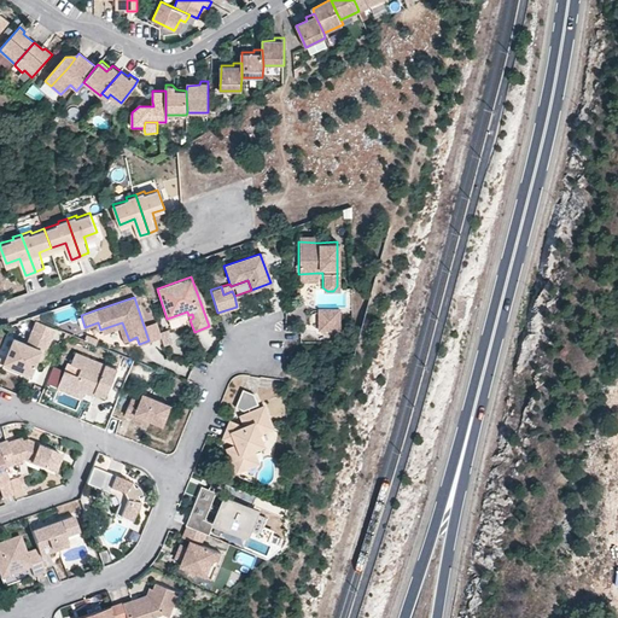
[(318,310),(319,331),(338,331),(338,310),(318,310)]
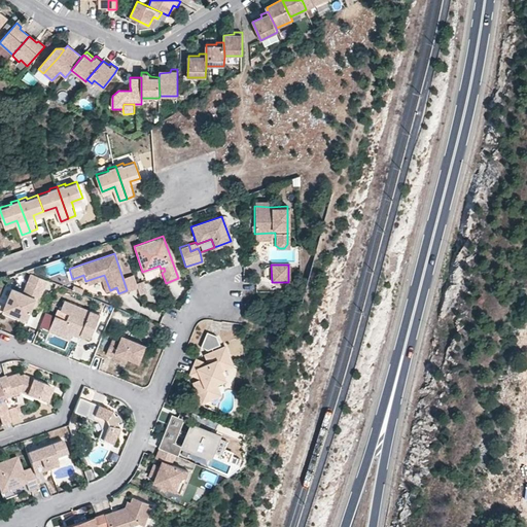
[(37,276),(34,267),(24,270),(37,276)]
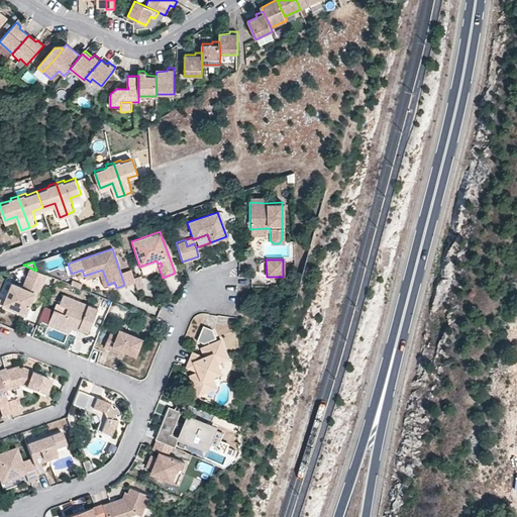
[(38,288),(44,274),(36,271),(29,268),(24,281),(20,289),(10,285),(4,300),(3,304),(24,313),(29,301),(32,294),(35,295),(38,288)]
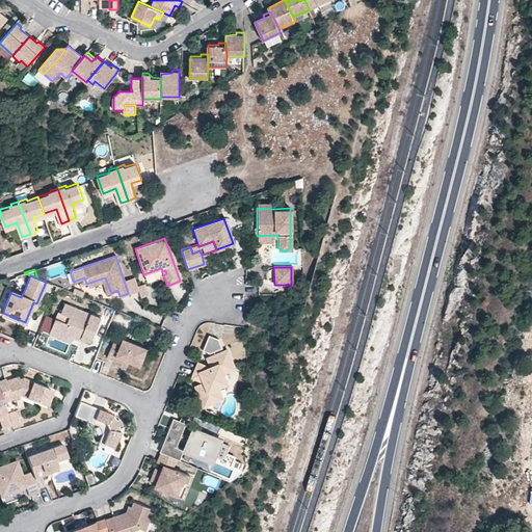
[(88,288),(103,283),(107,294),(111,293),(105,277),(86,284),(88,288)]
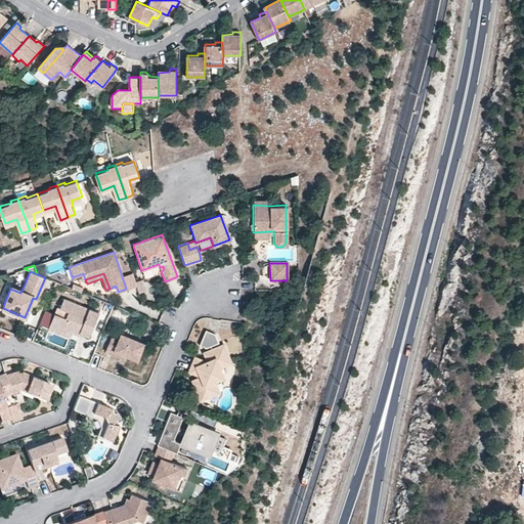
[(89,338),(98,313),(63,299),(59,309),(57,308),(55,314),(62,317),(57,330),(68,335),(69,333),(72,334),(78,336),(79,334),(89,338)]
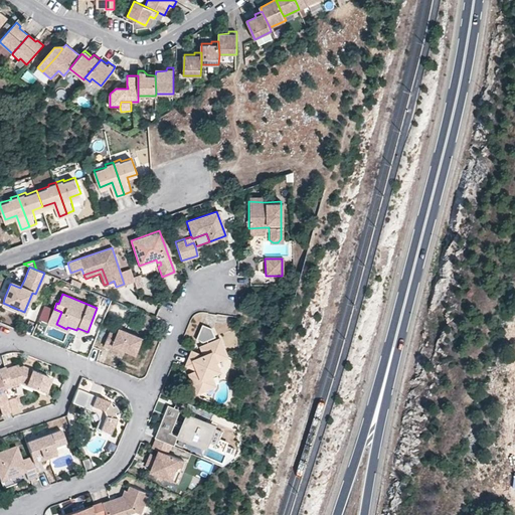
[(3,303),(1,306),(23,315),(24,312),(3,303)]
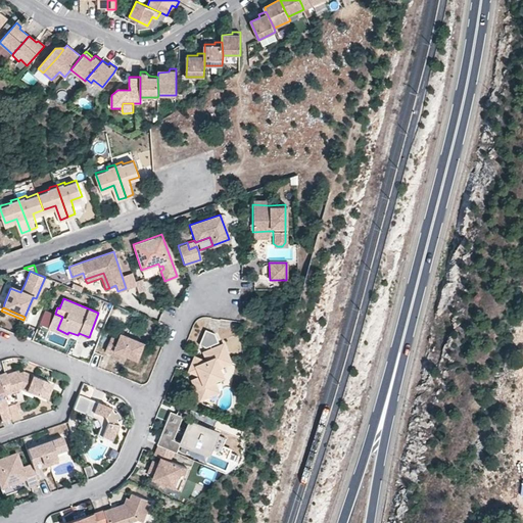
[(44,308),(40,324),(48,327),(52,312),(44,308)]
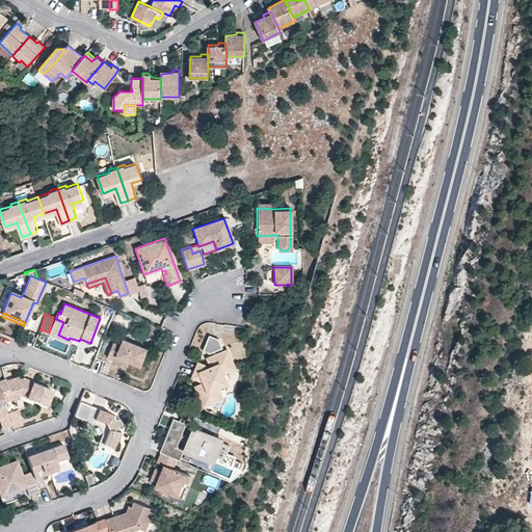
[(69,340),(58,335),(63,322),(56,319),(49,336),(71,344),(73,339),(70,338),(69,340)]
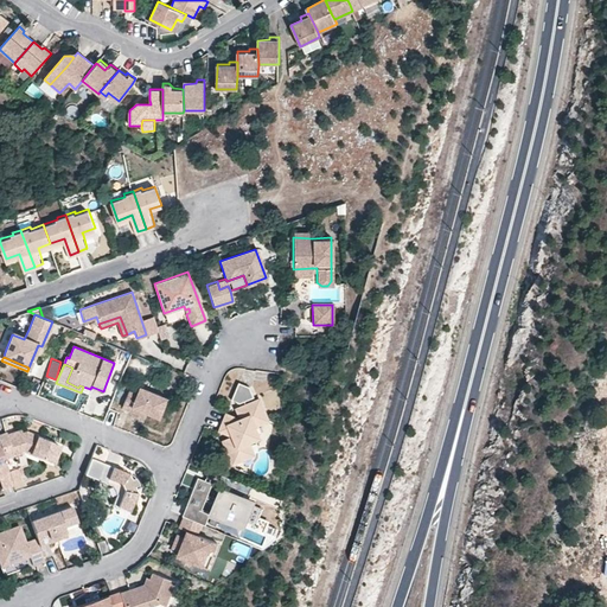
[(250,389),(238,384),(231,402),(238,404),(254,398),(250,389)]
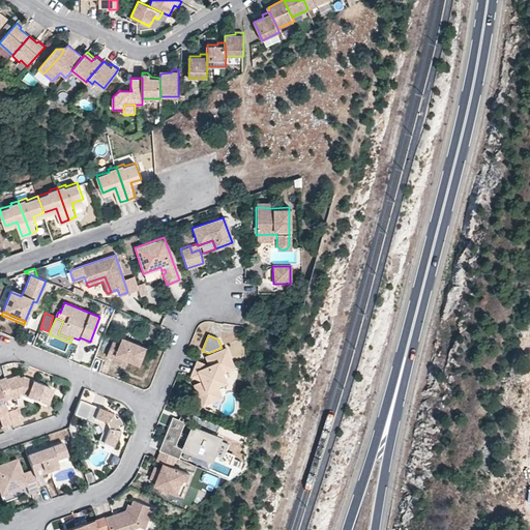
[(145,347),(121,337),(119,345),(111,342),(106,356),(113,359),(115,354),(127,359),(139,363),(145,347)]
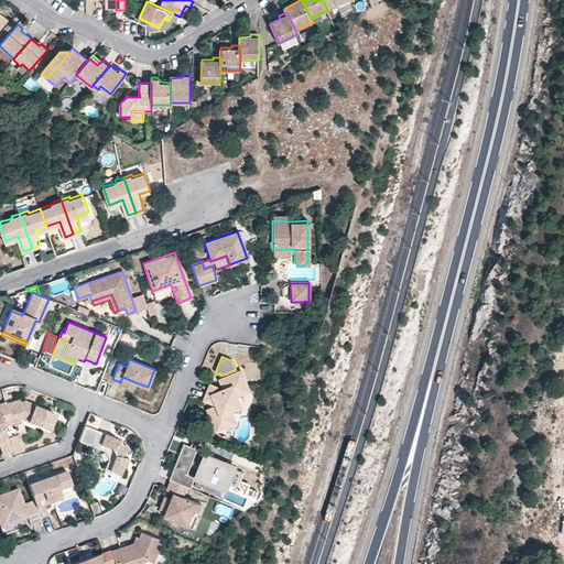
[(212,396),(240,407),(237,398),(249,392),(241,372),(219,380),(223,389),(219,391),(212,388),(210,391),(213,396),(212,396)]
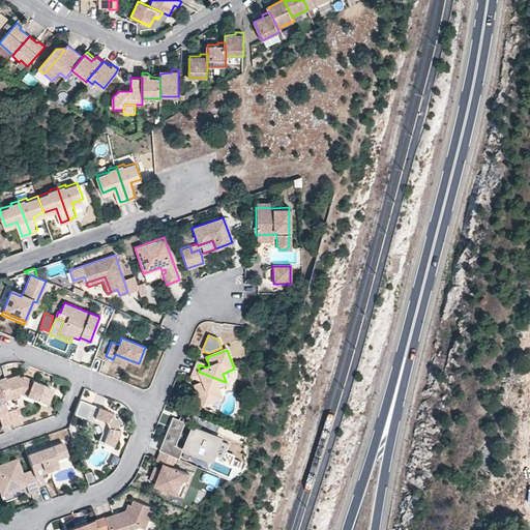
[(115,354),(113,359),(125,363),(127,359),(115,354)]
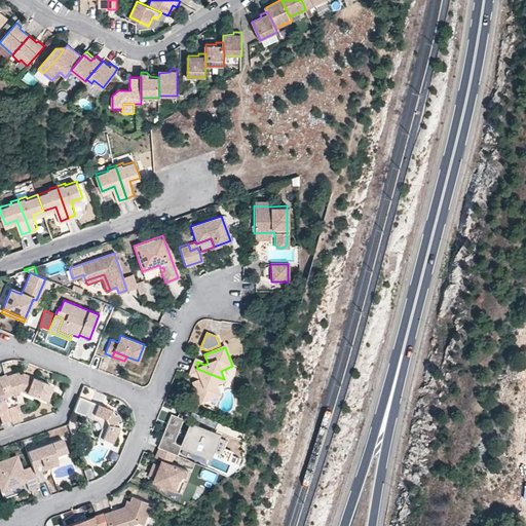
[(197,369),(191,367),(188,374),(192,375),(197,369)]
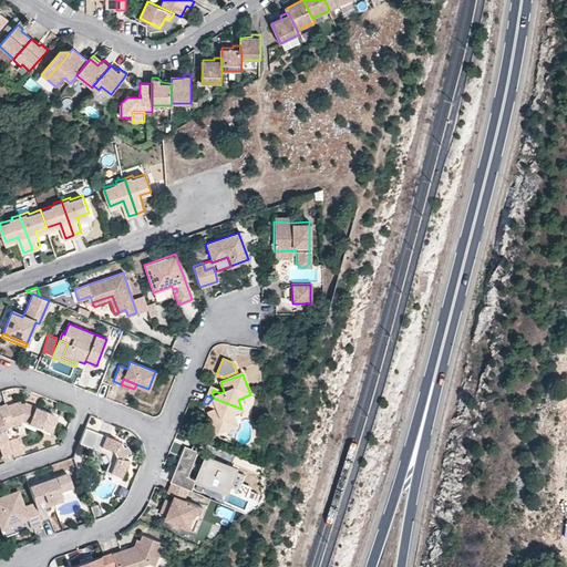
[(207,404),(215,408),(214,410),(208,412),(216,432),(225,429),(222,418),(232,413),(241,409),(213,398),(207,404)]
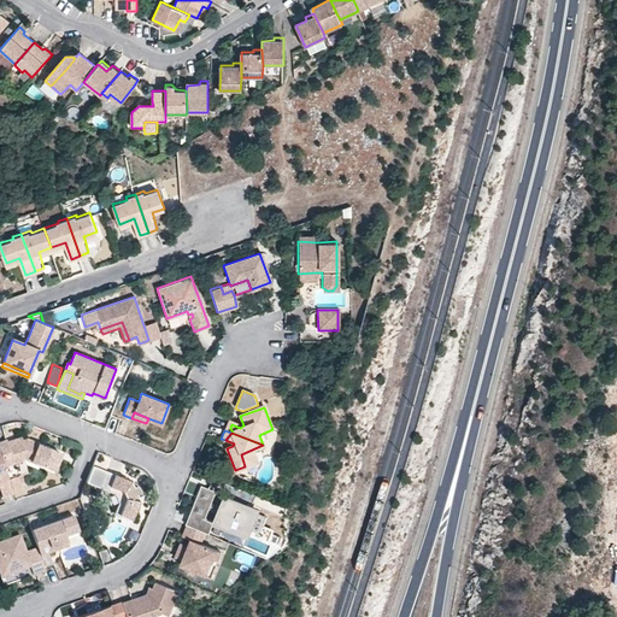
[(15,462),(23,459),(42,466),(53,470),(59,452),(28,440),(22,442),(7,447),(6,444),(5,441),(0,442),(0,459),(3,465),(15,462)]
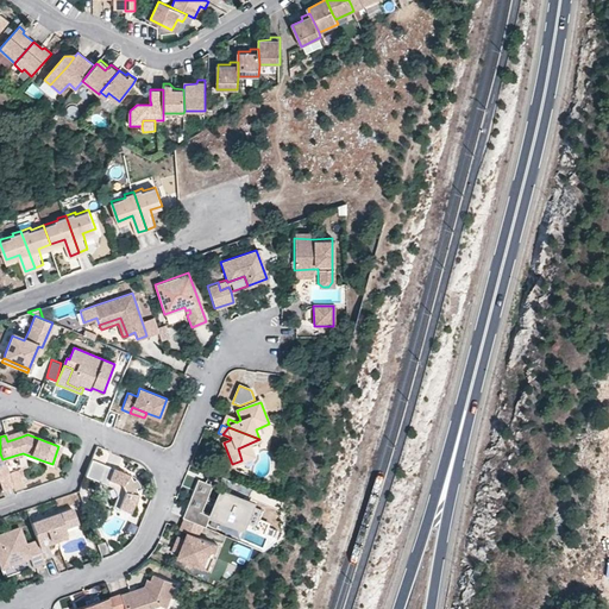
[(242,460),(253,456),(249,444),(238,449),(242,460)]
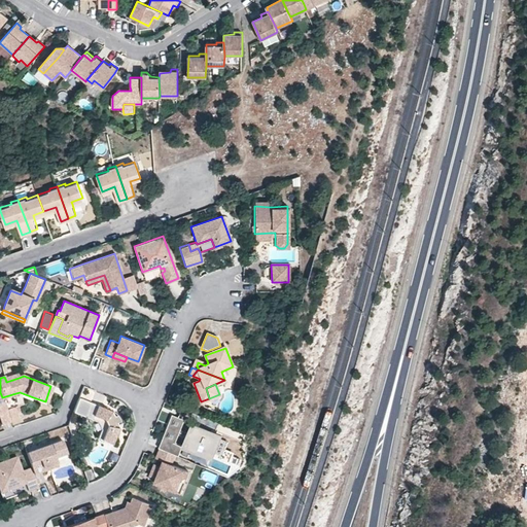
[(88,420),(97,424),(100,431),(96,440),(109,446),(115,429),(113,427),(115,422),(113,418),(110,419),(109,413),(90,405),(83,419),(88,420)]
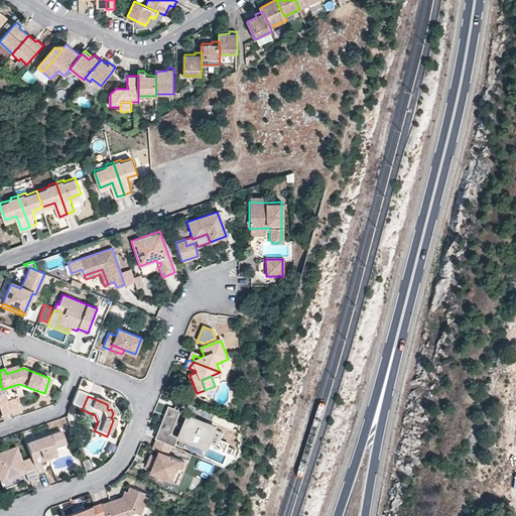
[(180,412),(167,406),(157,430),(154,439),(155,439),(170,446),(173,447),(178,436),(171,433),(174,426),(182,429),(183,426),(181,425),(175,423),(180,412)]
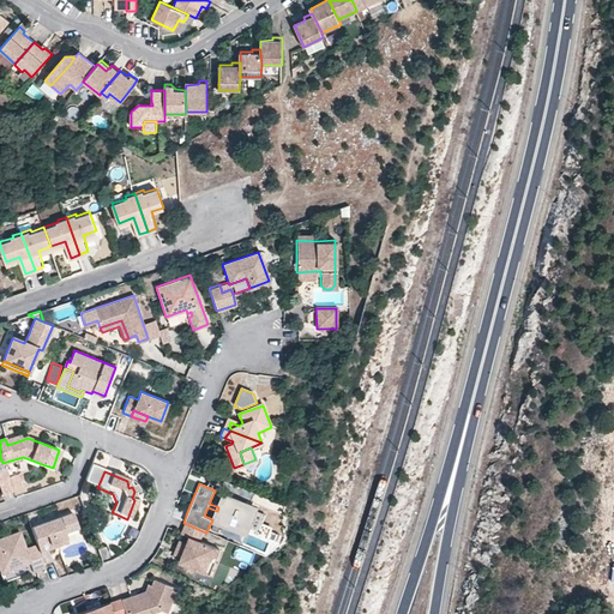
[(253,511),(238,505),(239,501),(223,495),(221,503),(218,501),(216,506),(218,507),(212,522),(229,528),(230,524),(245,530),(253,511)]
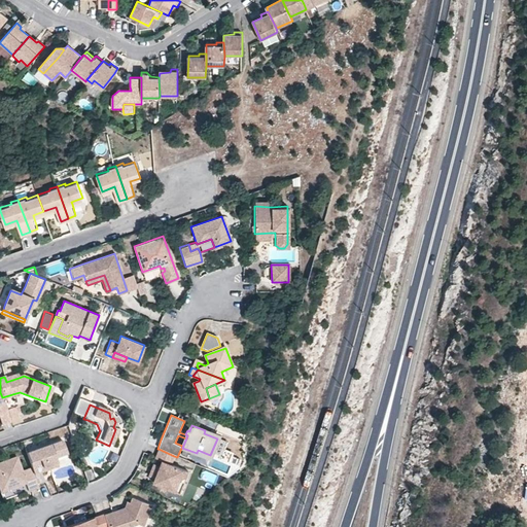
[(226,442),(217,438),(210,455),(220,459),(226,442)]
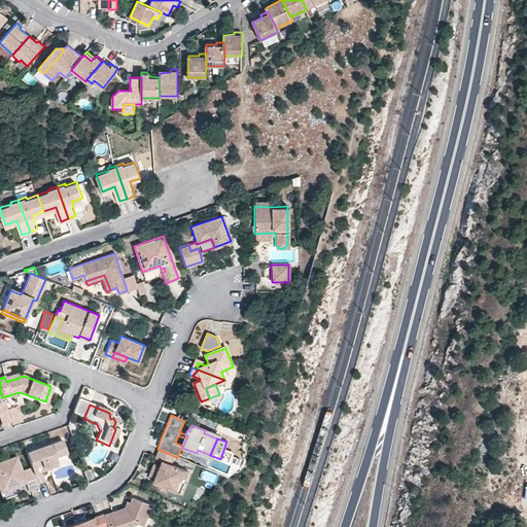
[(62,441),(26,453),(31,468),(33,475),(44,470),(43,467),(57,462),(55,458),(66,454),(62,441)]
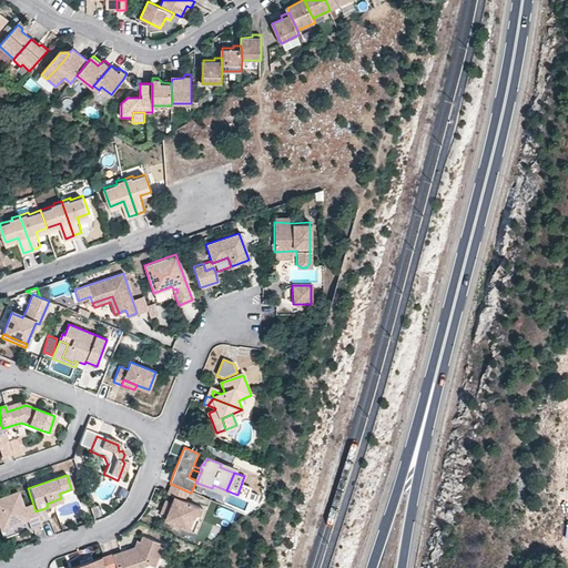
[(172,524),(186,529),(191,519),(199,517),(202,509),(184,501),(188,492),(171,484),(166,495),(173,498),(171,504),(169,504),(163,515),(165,517),(164,520),(172,524)]
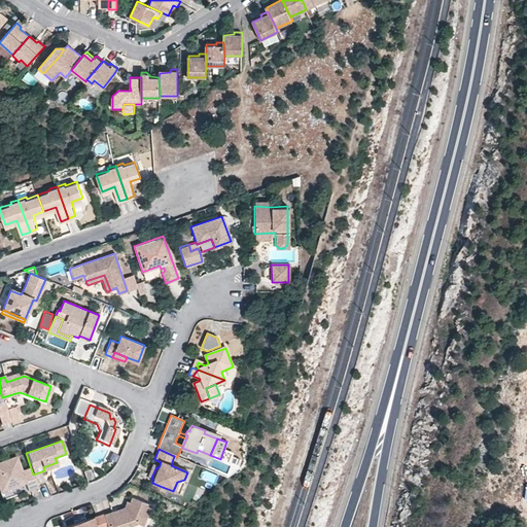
[(31,468),(21,471),(15,457),(0,461),(0,491),(25,484),(27,491),(37,488),(33,475),(31,468)]
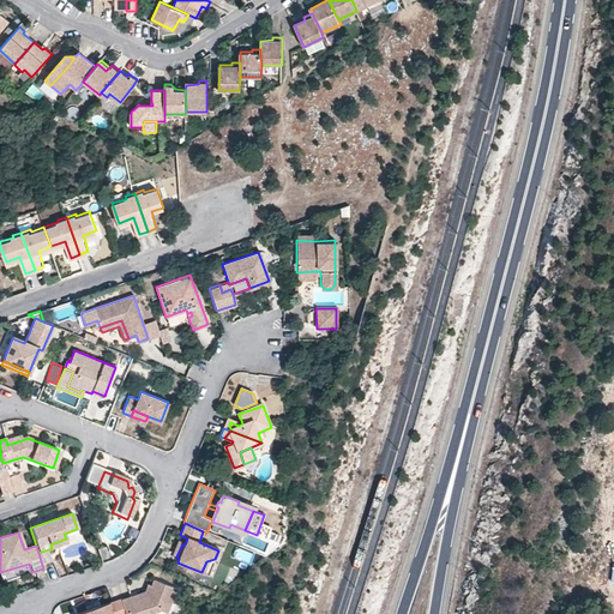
[(202,572),(209,575),(215,559),(206,561),(202,572)]
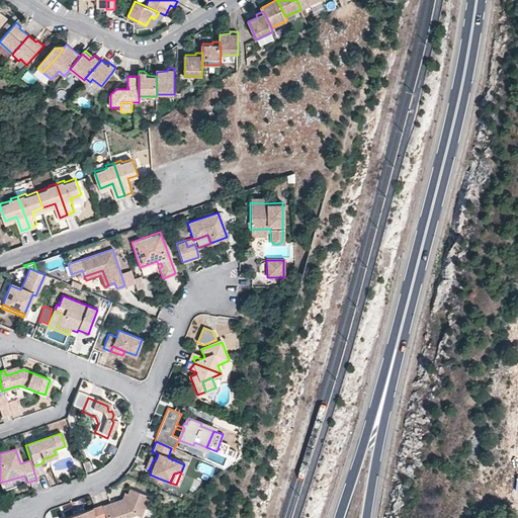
[(127,493),(124,492),(121,499),(115,501),(115,503),(110,505),(110,502),(101,505),(105,517),(140,517),(149,496),(130,488),(127,493)]
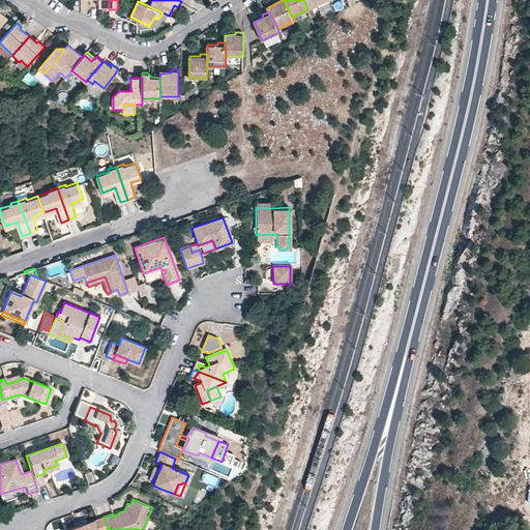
[(63,529),(108,529),(104,517),(63,529)]
